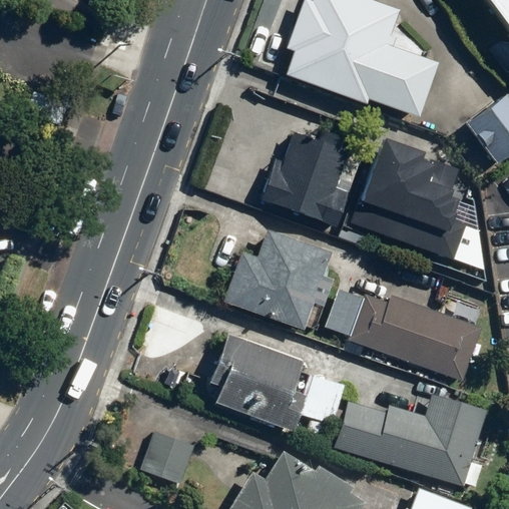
[(312,0),(312,1),(309,0),(303,0),(287,48),(295,51),(286,75),(368,104),(369,98),(420,116),(437,62),(388,44),(399,9),(370,0),(312,0)]
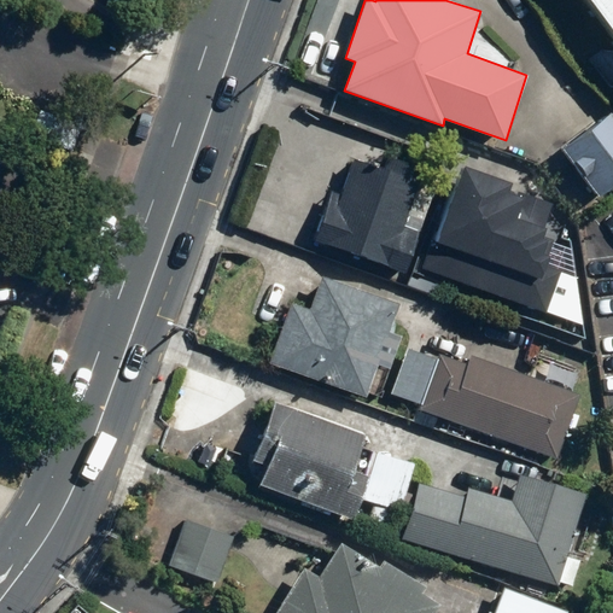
[(612,0),(602,0),(612,13),(612,0)]
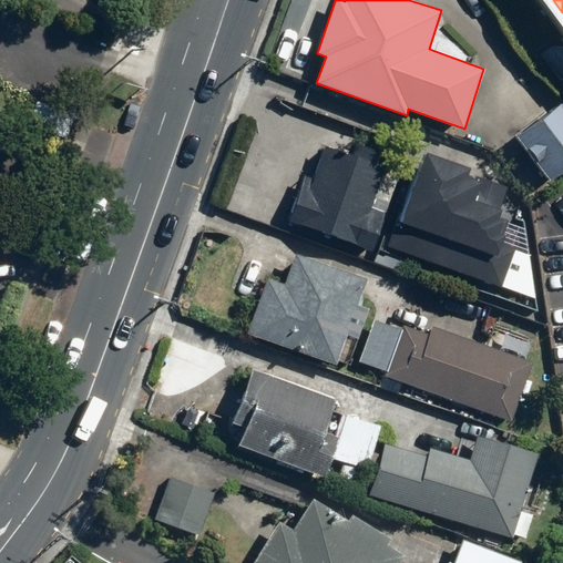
[(562,170),(562,105),(561,103),(517,136),(550,180),(562,170)]
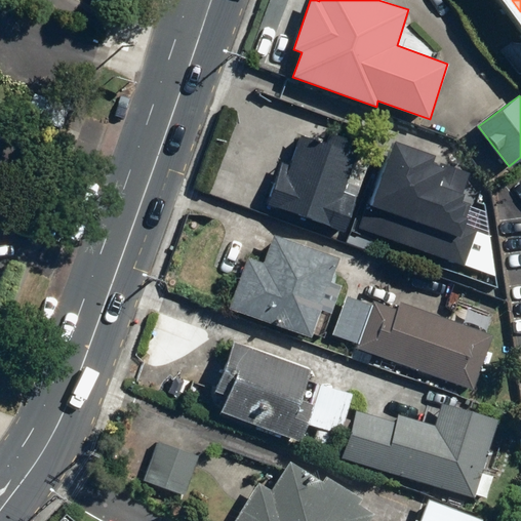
[(360,144),(329,132),(327,143),(301,133),(288,167),(281,164),(270,202),(277,206),(307,214),(348,231),(357,198),(367,167),(357,161),(360,144)]
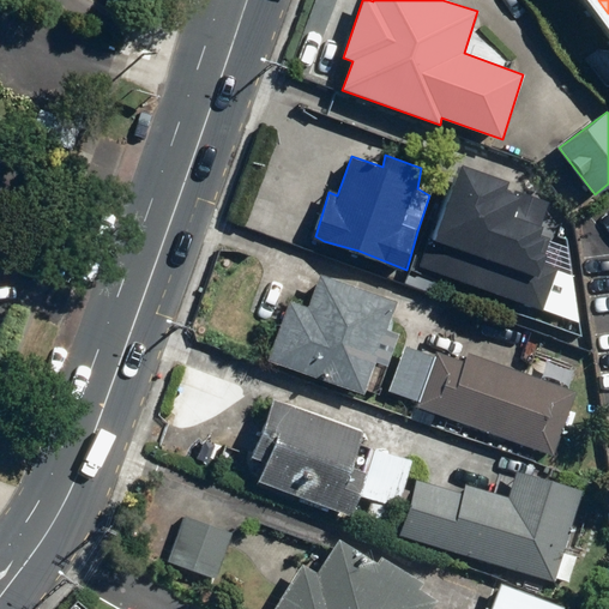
[(511,179),(463,162),(438,237),(422,264),(541,312),(558,269),(546,265),(549,249),(543,248),(547,234),(541,231),(544,223),(541,222),(548,202),(524,193),(508,188),(511,179)]
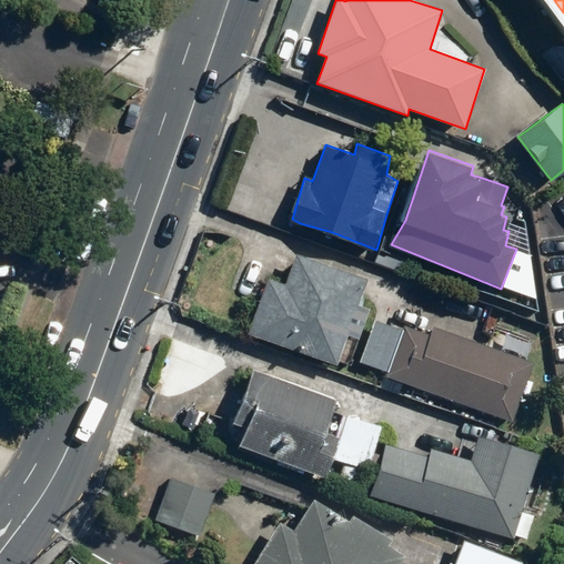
[(366,279),(295,254),(285,283),(268,278),(249,334),(336,365),(348,334),(358,339),(368,310),(356,306),(366,279)]
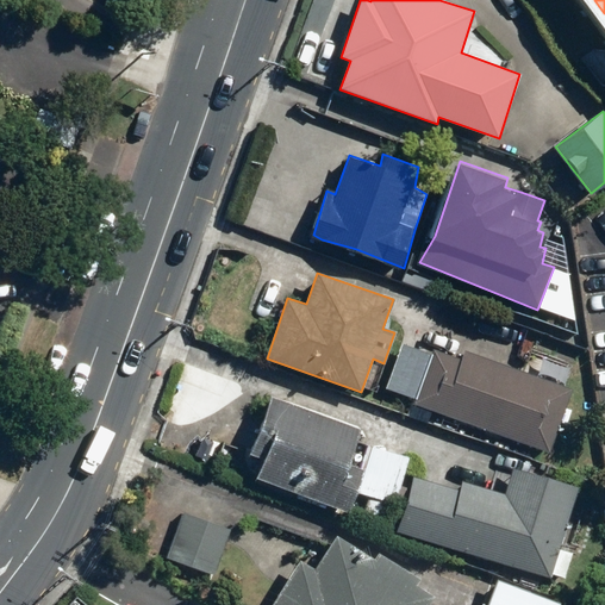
[(412,406),(549,451),(571,387),(465,353),(460,360),(432,351),(432,356),(400,345),(385,390),(413,400),(412,406)]
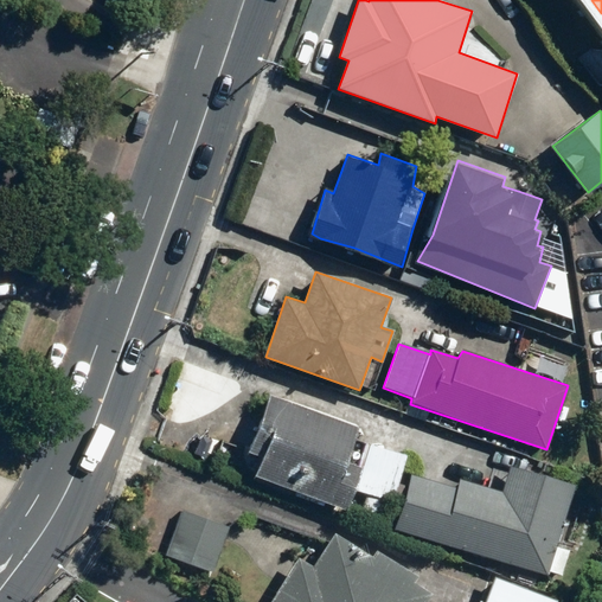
[(358,426),(271,392),(247,453),(262,459),(257,478),(346,511),(362,469),(348,463),(358,426)]
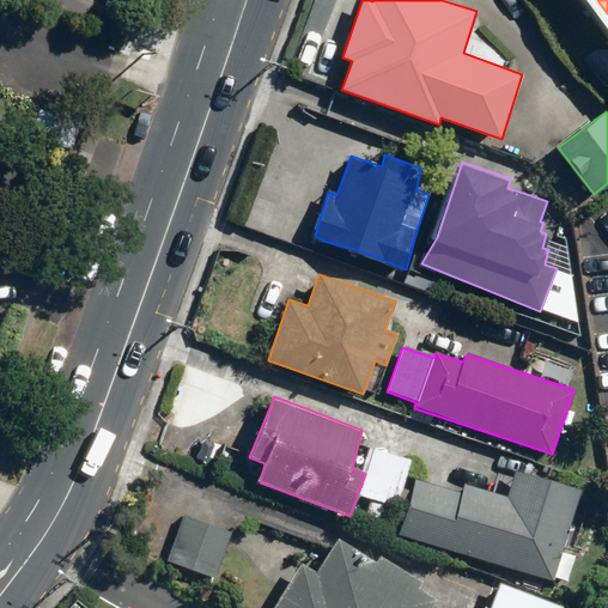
[(409,461),(366,450),(360,468),(366,473),(359,498),(396,509),(409,461)]
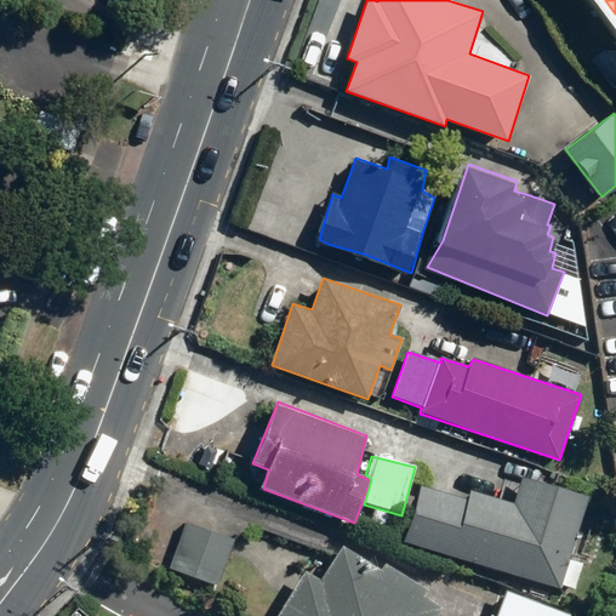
[(466,501),(418,488),(401,543),(559,588),(582,494),(560,484),(522,478),(514,505),(471,491),(466,501)]
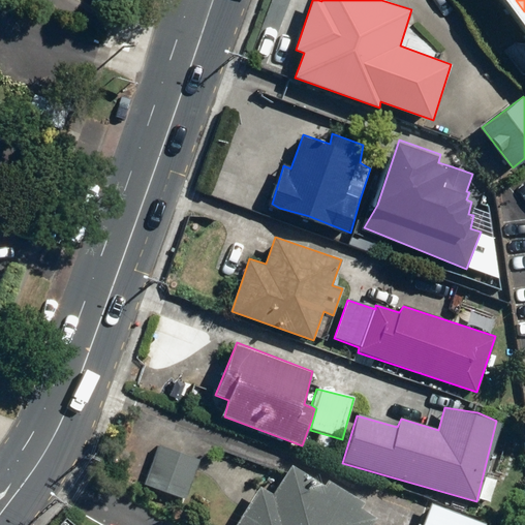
[(198,461),(157,446),(139,484),(182,504),(198,461)]
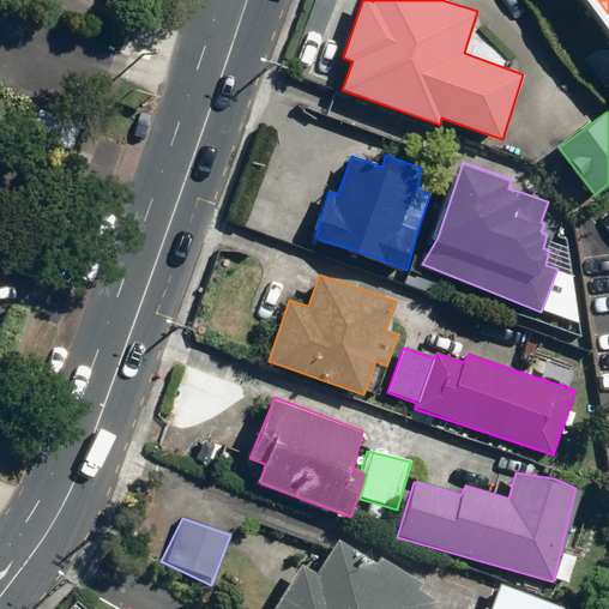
[(424,582),(381,555),(378,561),(339,538),(319,572),(302,561),(273,608),(432,608),(439,598),(420,589),(424,582)]
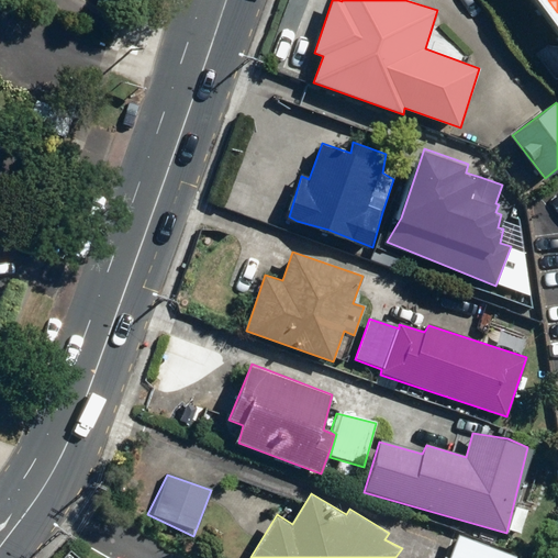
[(511,557),(457,537),(448,557),(511,557)]
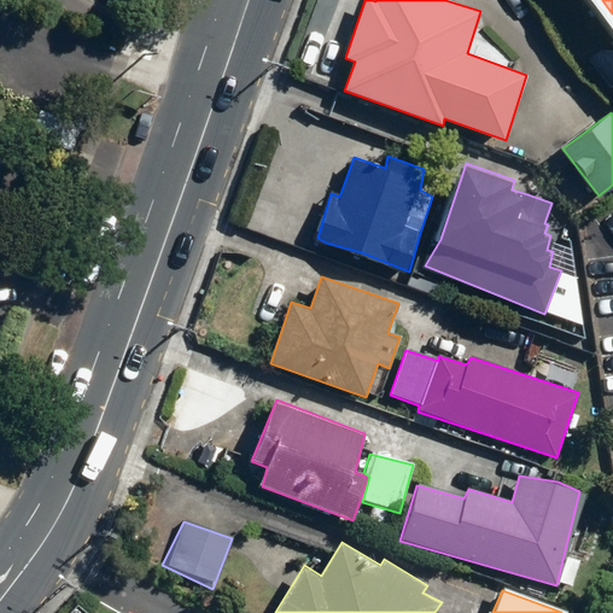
[(153,612),(128,597),(116,612),(153,612)]
